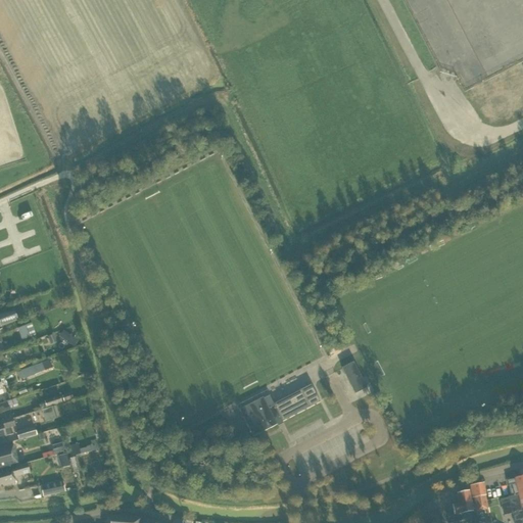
[(0,315),(0,325),(1,327),(18,321),(14,310),(0,315)]
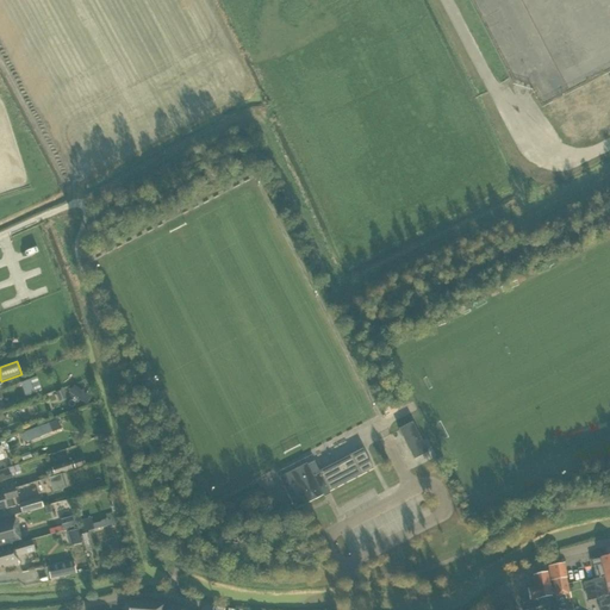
[(18,383),(23,397),(39,391),(35,377),(18,383)]
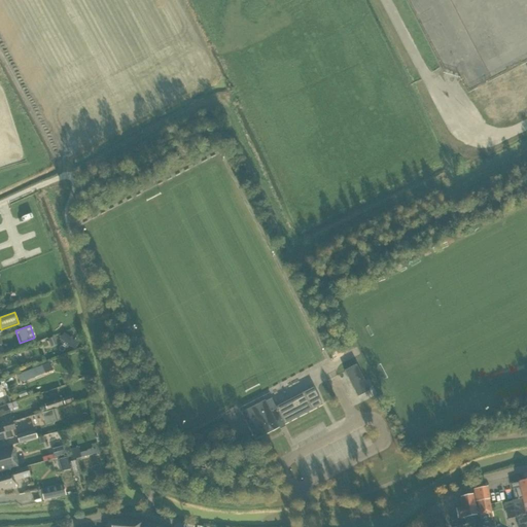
[(47,340),(50,348),(58,345),(54,338),(47,340)]
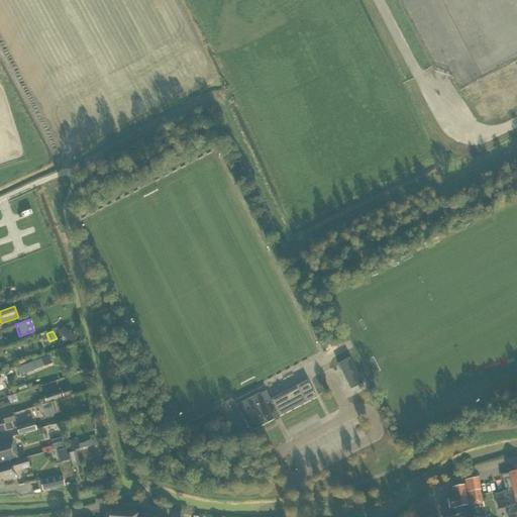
[(41,358),(44,367),(53,364),(48,355),(41,358)]
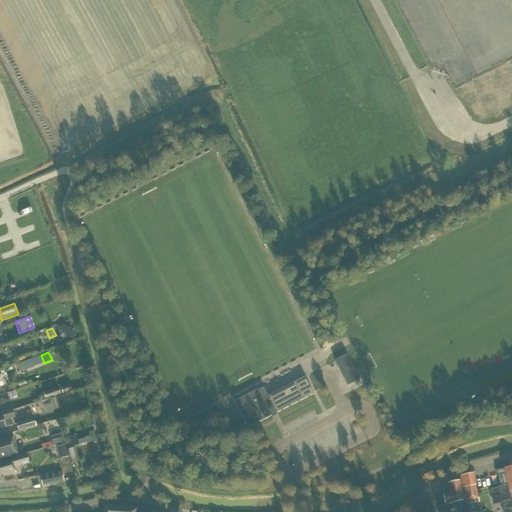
[(35,367),(44,363),(41,355),(32,359),(35,367)]
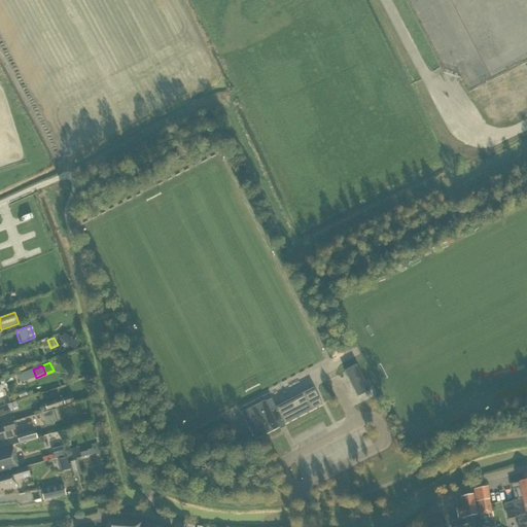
[(345,372),(357,397),(370,391),(356,365),(345,372)]
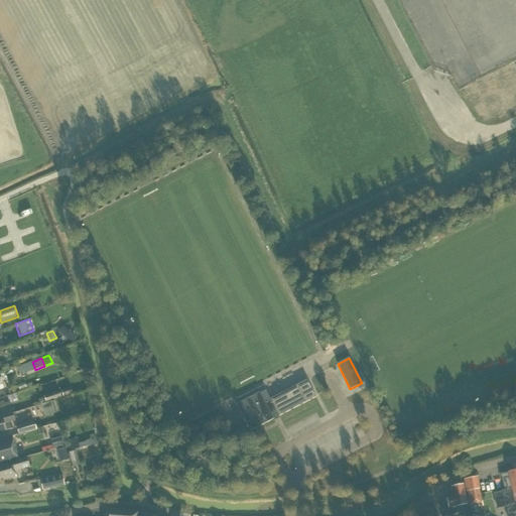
[(24,374),(35,370),(32,362),(21,366),(24,374)]
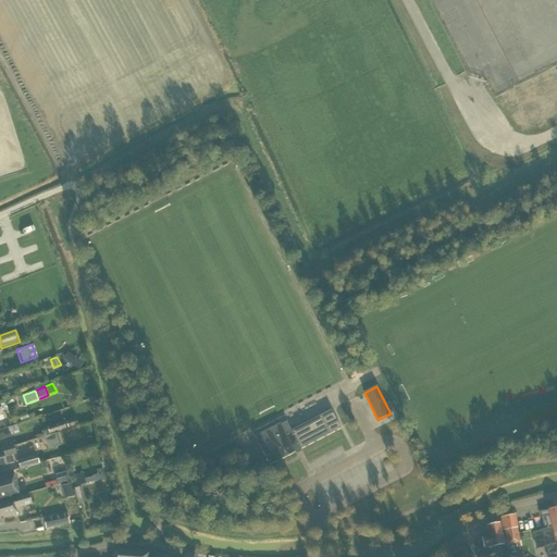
[(300,449),(334,432),(341,429),(331,410),(291,431),(292,432),(300,449)]
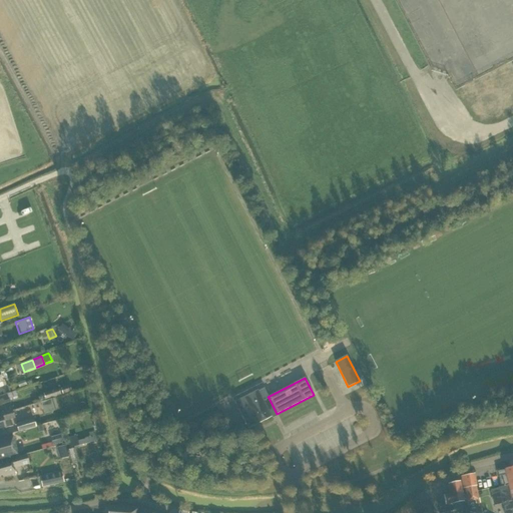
[(63,394),(71,391),(69,386),(61,389),(63,394)]
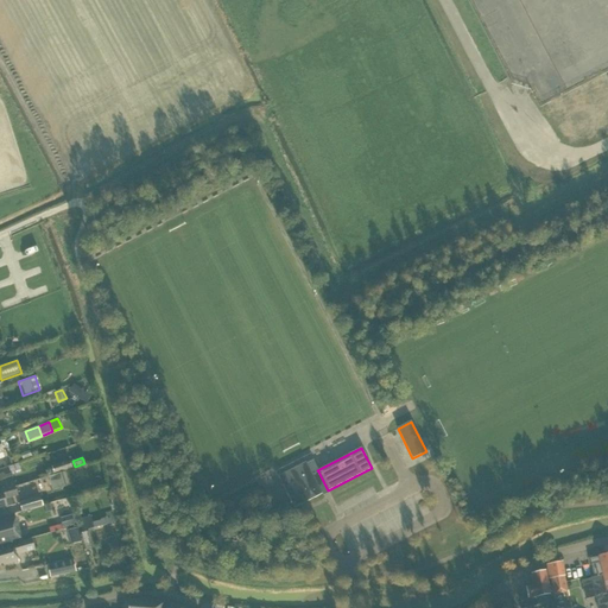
[(52,467),(55,475),(73,468),(70,461),(52,467)]
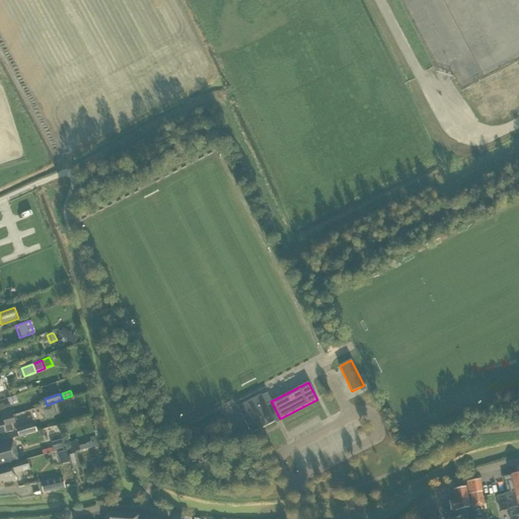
[(251,434),(275,422),(280,419),(272,402),(267,405),(261,394),(237,406),(251,434)]
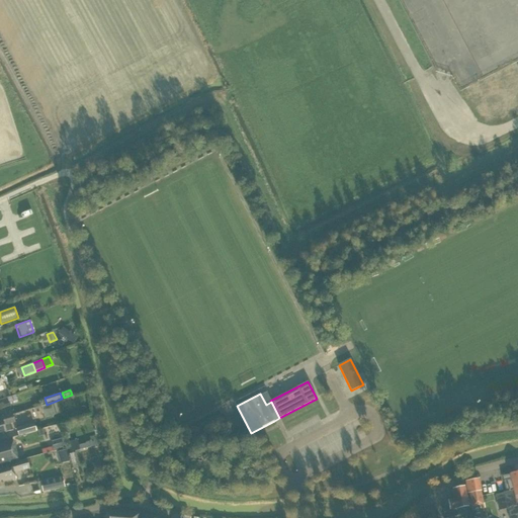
[(0,410),(2,410),(10,406),(7,398),(0,400),(0,410)]
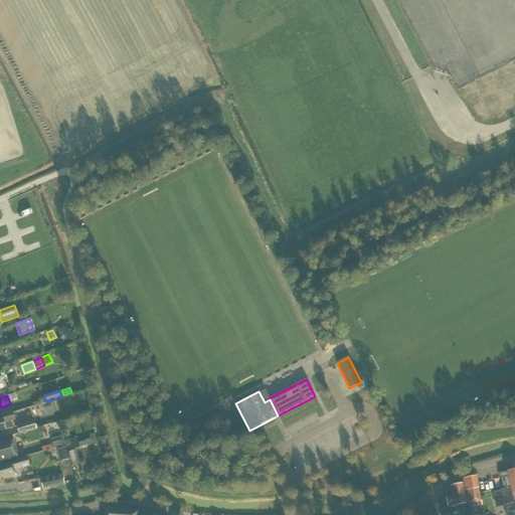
[(51,409),(52,413),(58,411),(54,400),(49,402),(43,404),(45,411),(51,409)]
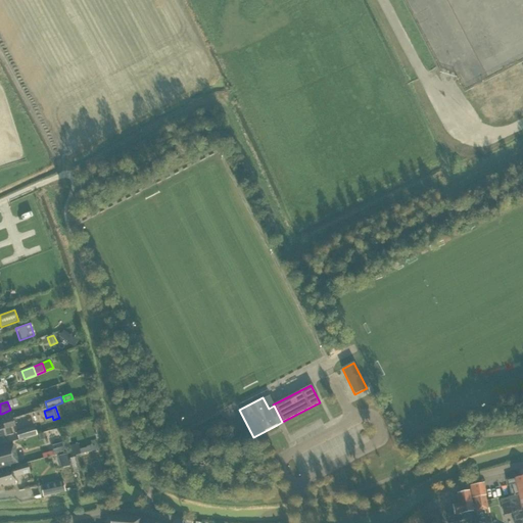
[(0,439),(6,438),(4,429),(15,426),(12,418),(1,421),(2,423),(0,423),(0,439)]
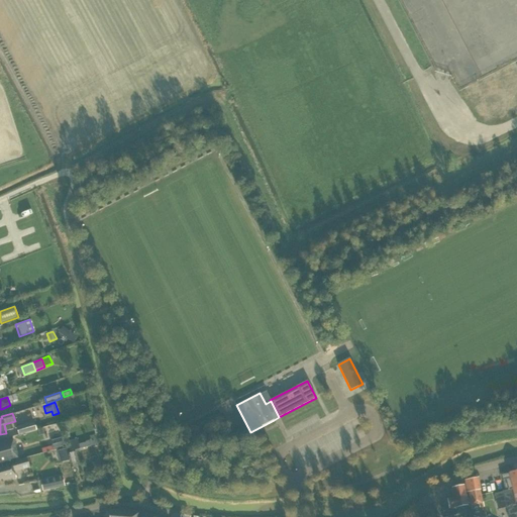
[(19,435),(36,430),(34,422),(16,427),(19,435)]
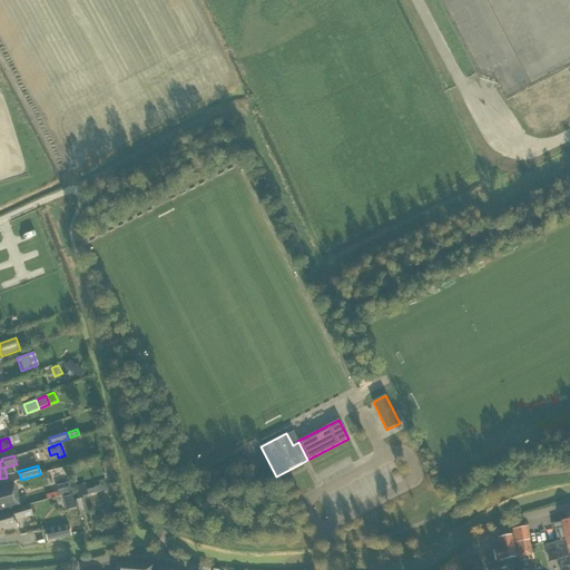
[(58,494),(70,491),(68,483),(56,487),(58,494)]
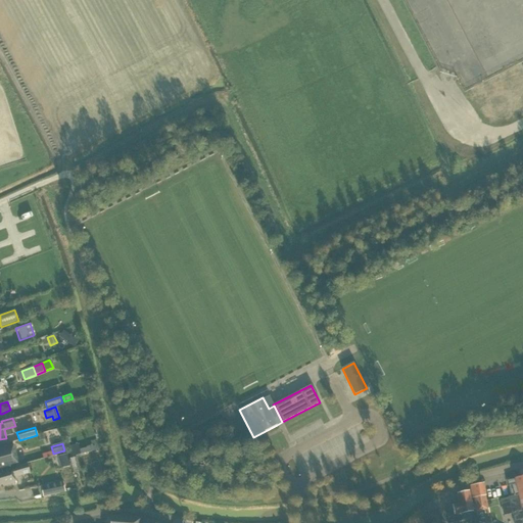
[(0,469),(16,465),(10,445),(0,448),(0,469)]
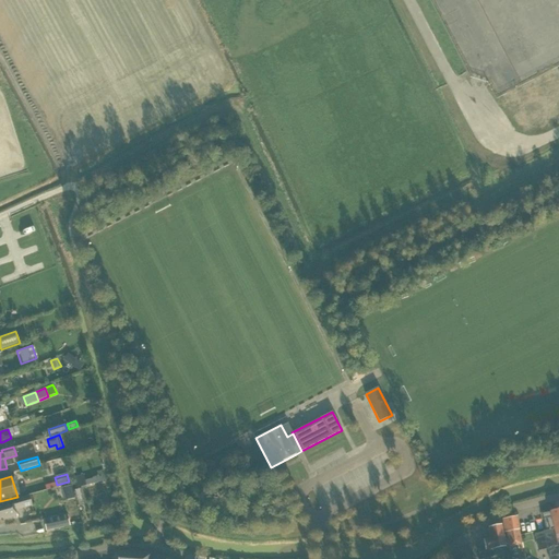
[(86,486),(107,480),(106,476),(84,480),(86,486)]
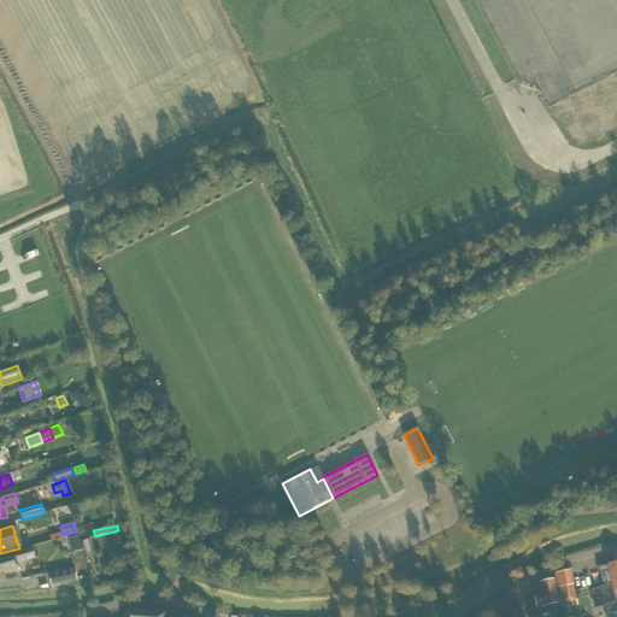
[(87,558),(92,556),(88,540),(82,541),(87,558)]
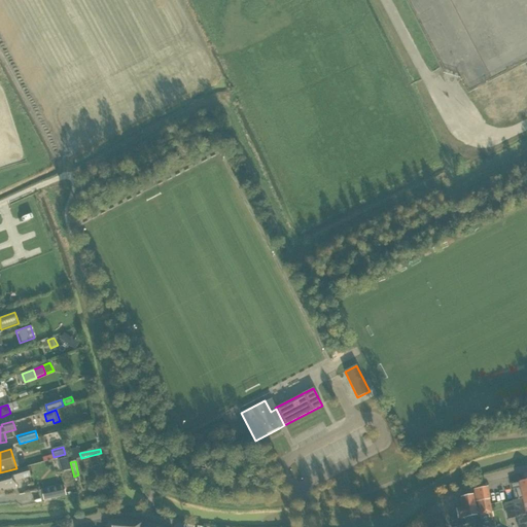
[(16,487),(15,482),(31,478),(28,467),(2,475),(2,477),(0,477),(0,489),(2,489),(3,491),(16,487)]
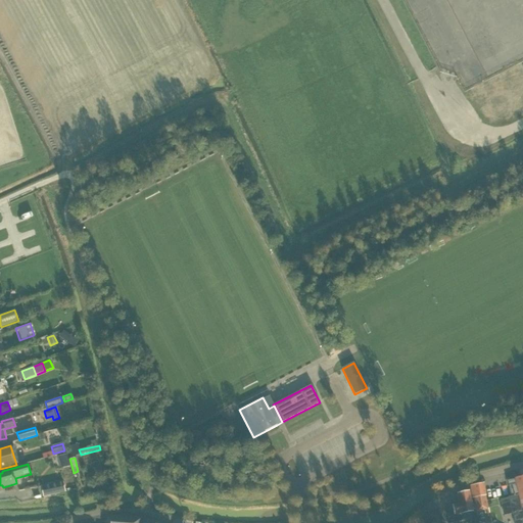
[(509,497),(502,498),(504,509),(511,507),(514,522),(522,522),(522,476),(515,478),(515,479),(507,481),(510,496),(509,496),(509,497)]
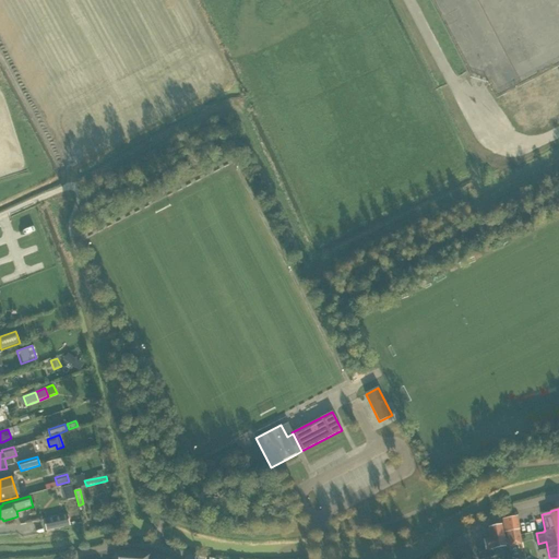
[(44,520),(46,531),(70,525),(67,514),(44,520)]
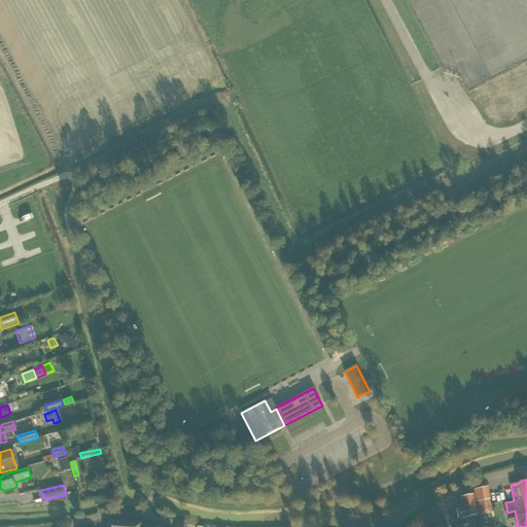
[(492,517),(491,513),(486,487),(476,490),(481,515),(487,514),(488,518),(492,517)]
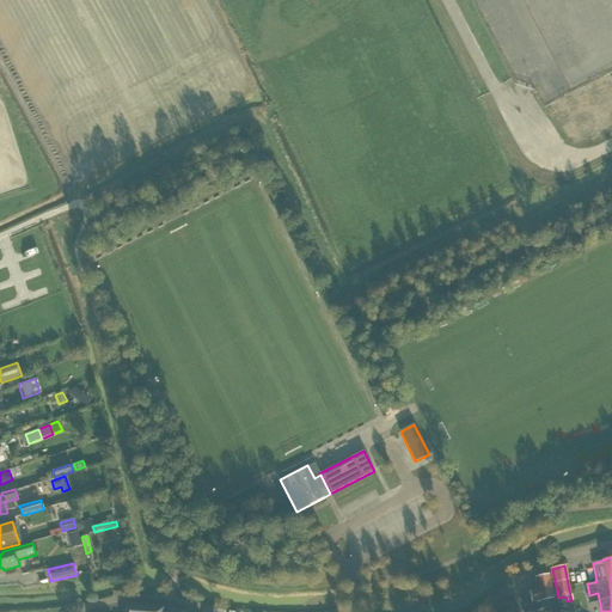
[(549,574),(534,577),(538,591),(528,592),(531,604),(542,601),(554,599),(549,574)]
